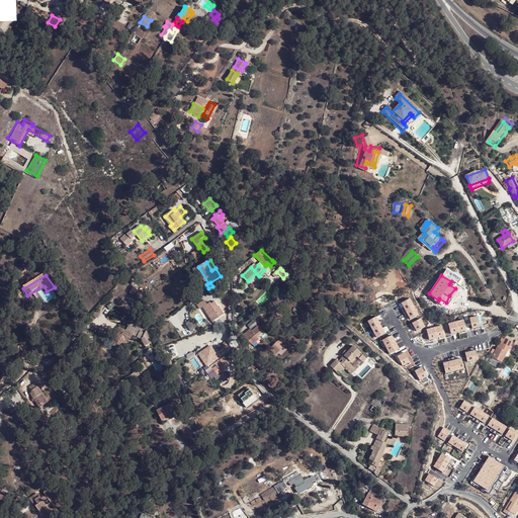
[(459,290),(455,288),(449,295),(454,299),(459,290)]
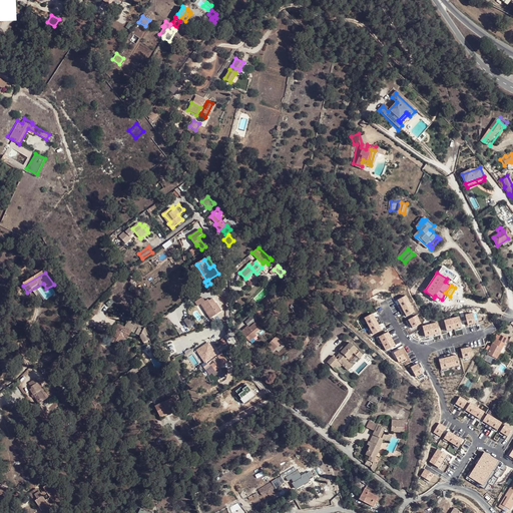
[(406,296),(398,300),(406,318),(415,313),(406,296)]
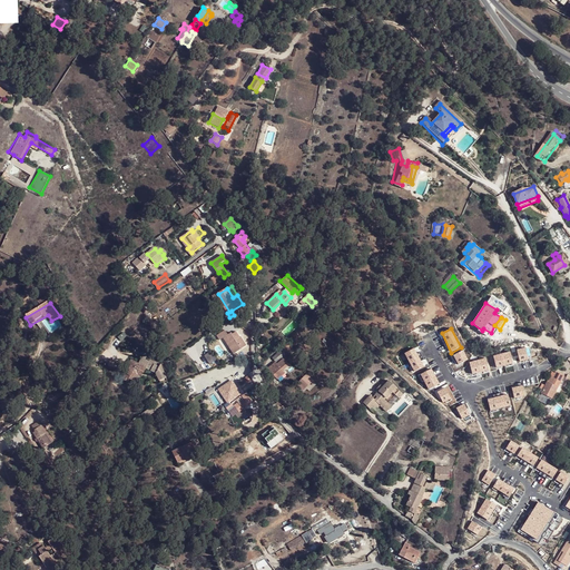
[(247,343),(242,336),(236,331),(233,334),(232,332),(228,334),(225,330),(217,336),(220,341),(224,338),(227,335),(236,347),(233,350),(236,353),(238,351),(247,343)]
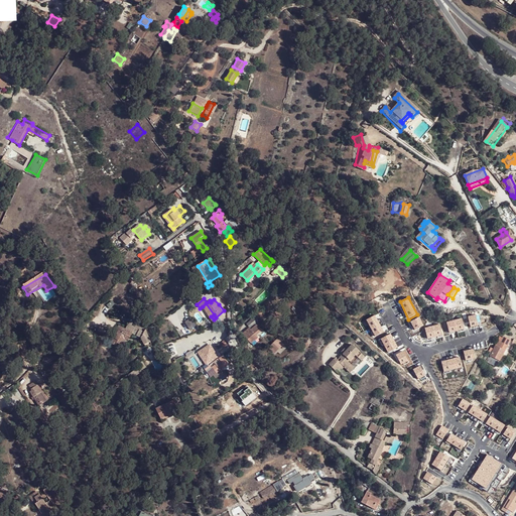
[(206,303),(203,306),(211,316),(214,314),(206,303)]
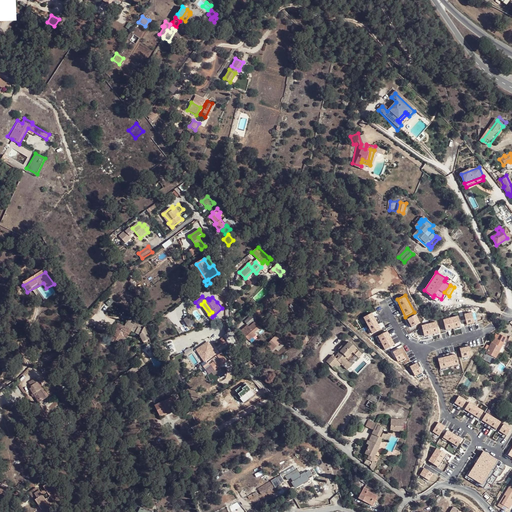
[(471,312),(465,314),(467,325),(474,323),(471,312)]
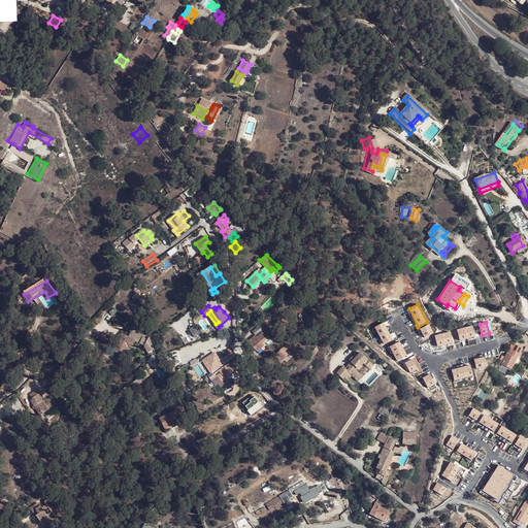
[(384,323),(374,327),(384,343),(392,339),(384,323)]
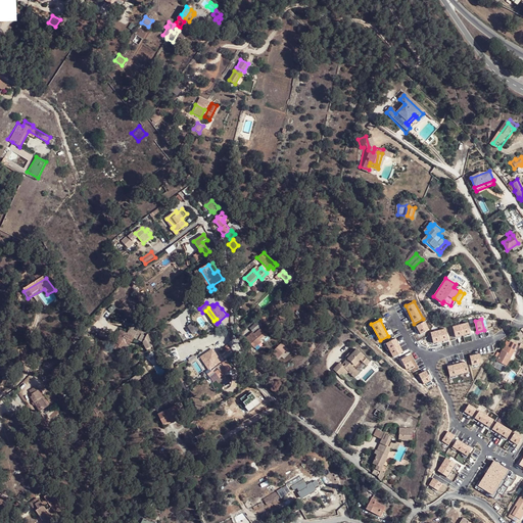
[(250,328),(253,332),(260,325),(257,321),(250,328)]
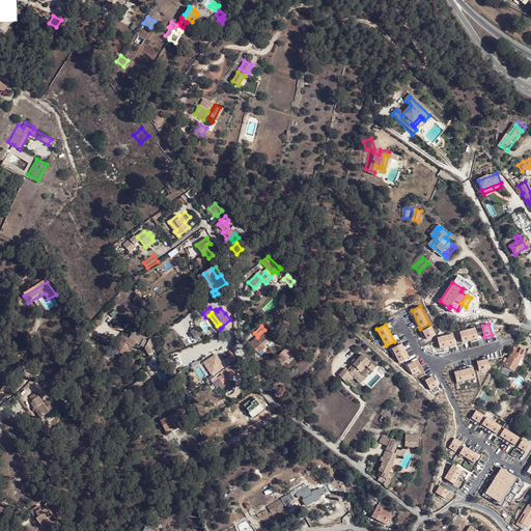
[(195,339),(201,335),(196,327),(190,331),(195,339)]
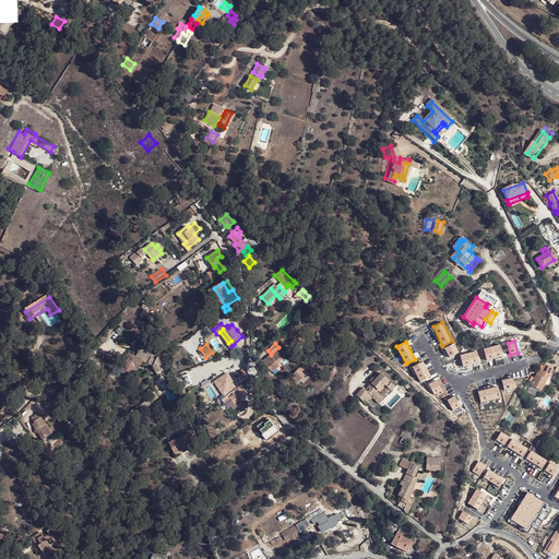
[(455,344),(444,348),(449,358),(460,353),(455,344)]
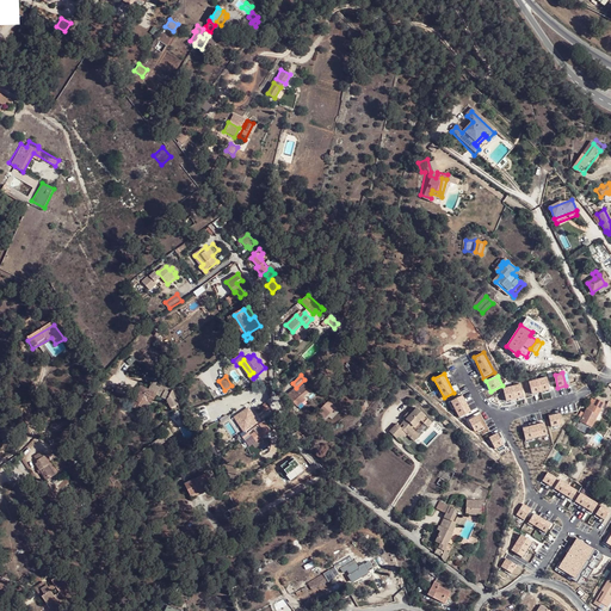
[(547,377),(529,381),(532,394),(550,390),(547,377)]
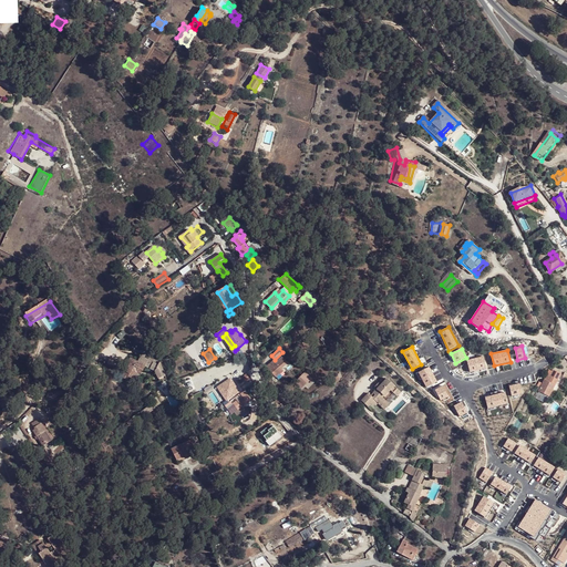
[(140,361),(132,358),(121,378),(127,381),(130,379),(135,382),(140,373),(143,375),(147,368),(156,372),(161,366),(153,361),(153,358),(144,353),(140,361)]
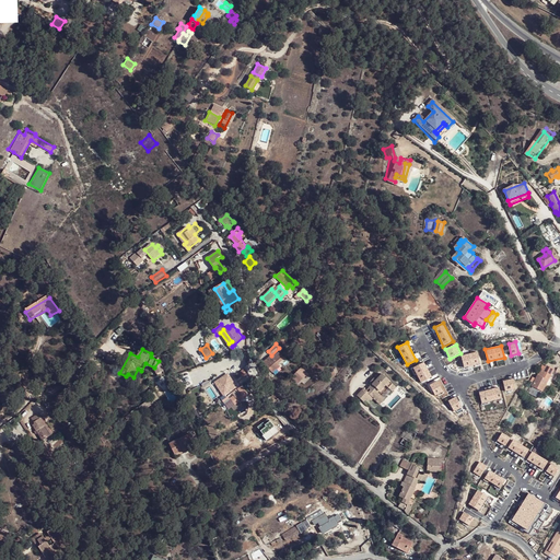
[(477,351),(461,356),(464,369),(481,364),(477,351)]
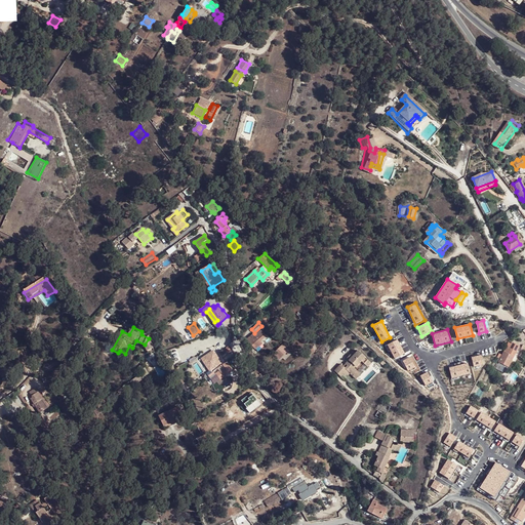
[(255,335),(254,333),(246,339),(255,350),(263,342),(260,340),(266,334),(261,330),(255,335)]
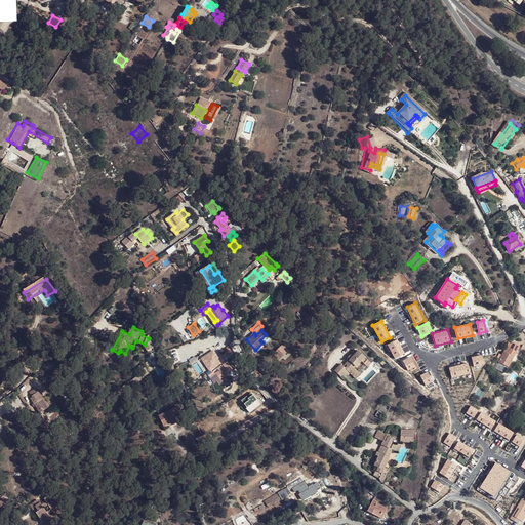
[(397,339),(388,345),(395,359),(405,354),(397,339)]
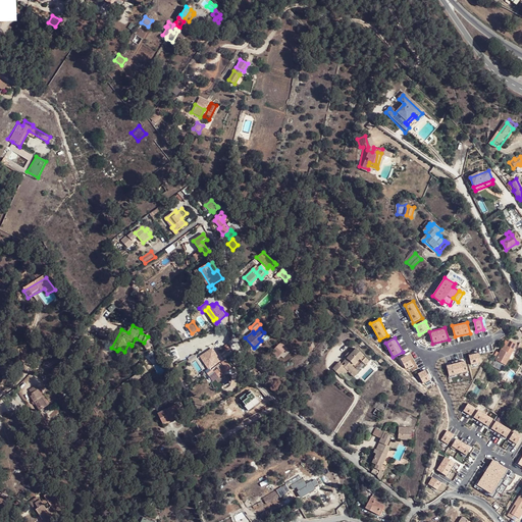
[(511,341),(506,352),(511,354),(516,343),(511,341)]
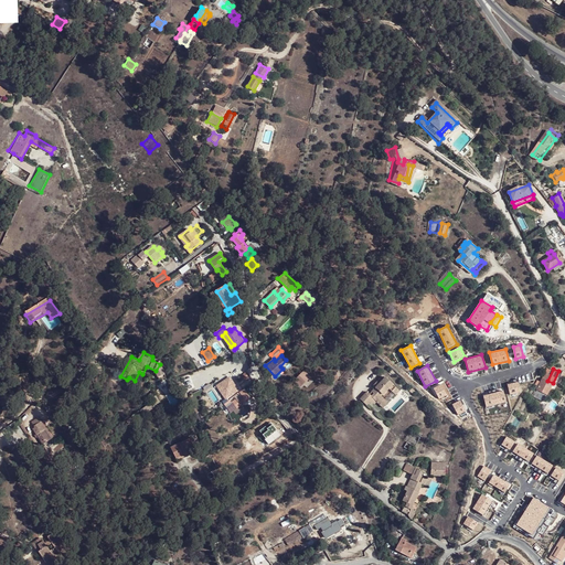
[(308,377),(304,372),(298,377),(302,383),(308,377)]
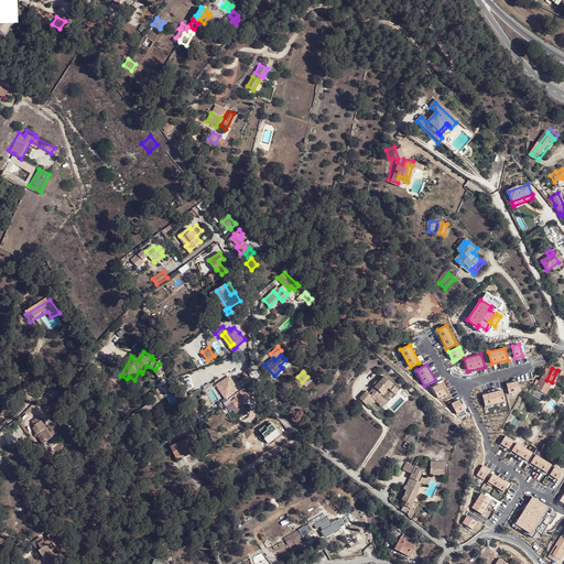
[(393,383),(386,376),(372,389),(373,391),(371,393),(368,389),(360,396),(367,402),(370,400),(371,400),(372,401),(373,401),(375,401),(376,401),(376,400),(377,400),(379,402),(384,398),(381,394),(389,387),(390,387),(393,383)]
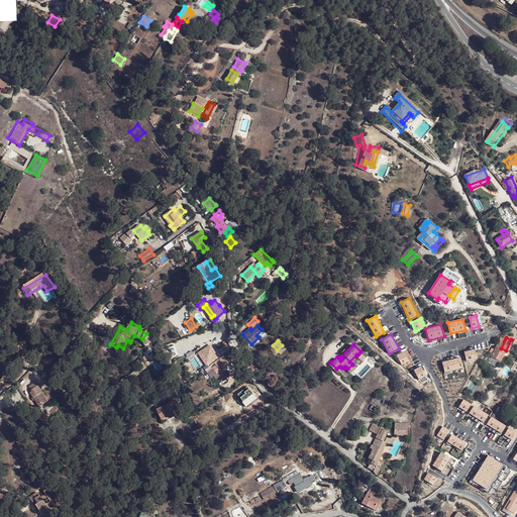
[(209,346),(203,350),(205,356),(206,360),(214,355),(209,346)]
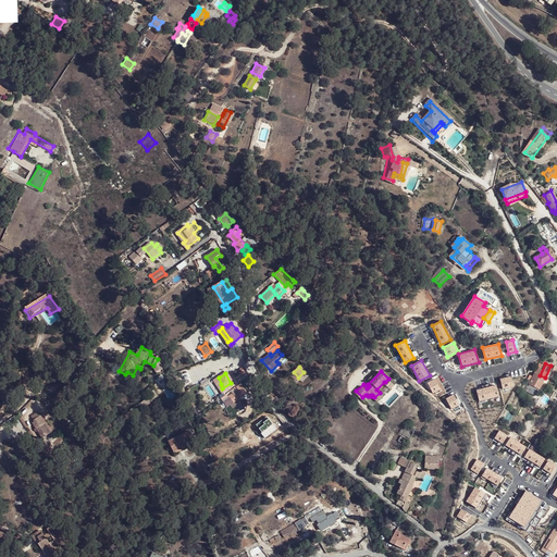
[(537,374),(534,373),(529,384),(540,388),(545,378),(540,375),(537,374)]
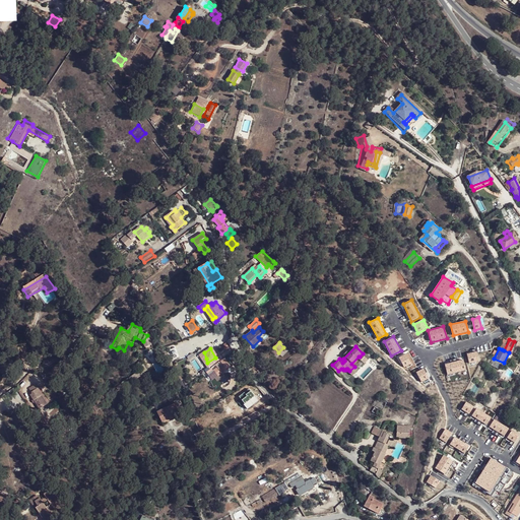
[(369,359),(363,353),(360,356),(365,363),(369,359)]
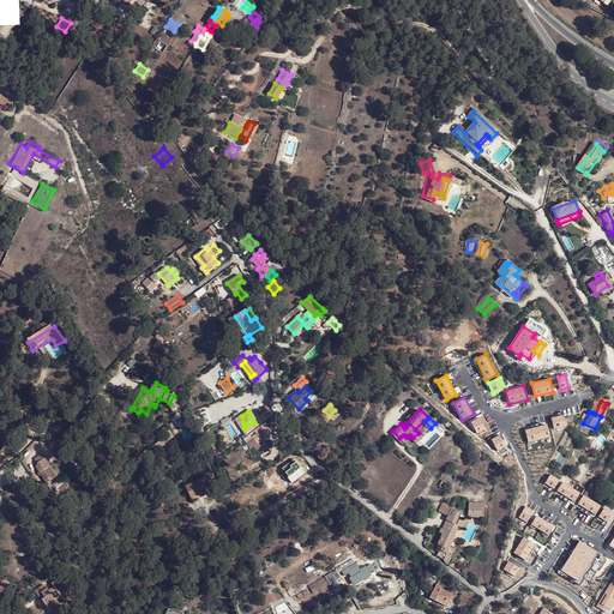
[(169,441),(175,437),(167,425),(161,429),(168,441),(169,441)]
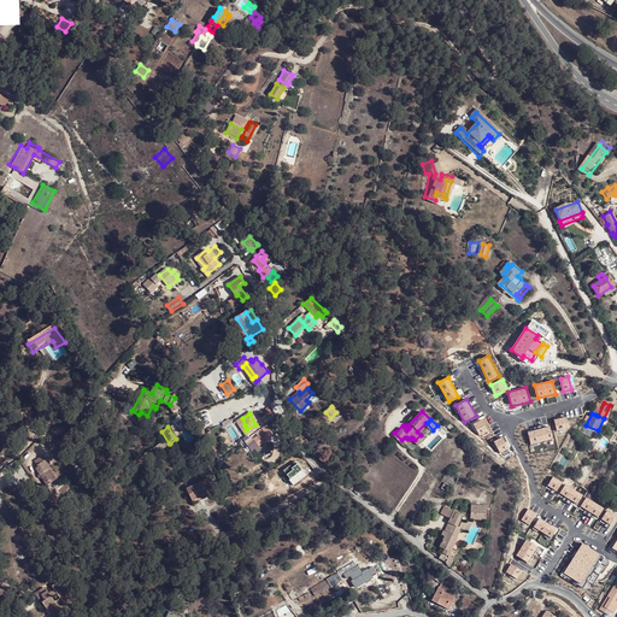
[(551,427),(528,432),(530,444),(553,439),(551,427)]
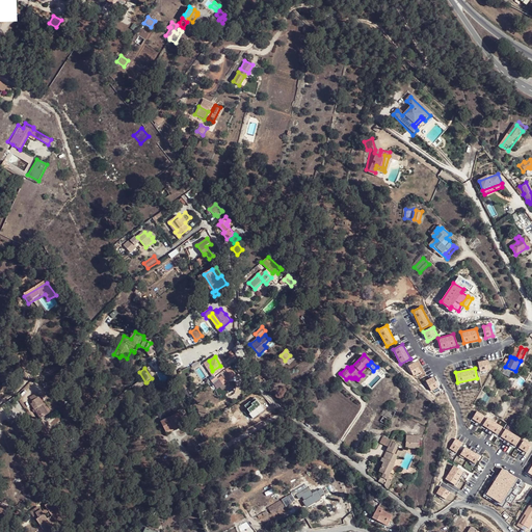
[(231,376),(225,372),(221,375),(222,376),(220,378),(221,379),(223,378),(225,380),(231,376)]
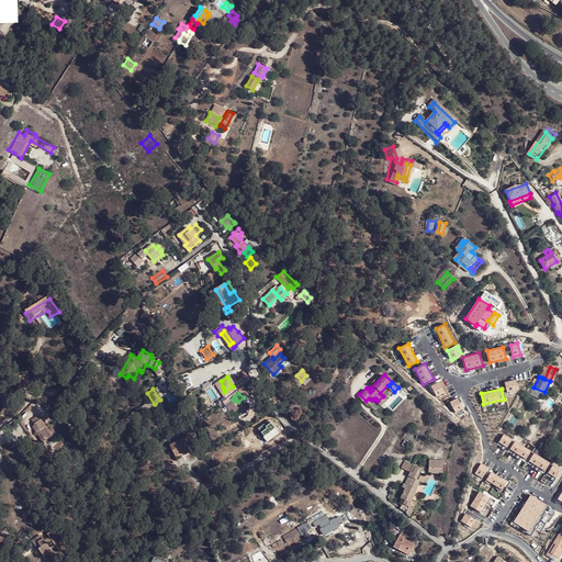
[(46,426),(48,425),(42,414),(33,418),(36,424),(34,425),(43,441),(53,436),(46,426)]
